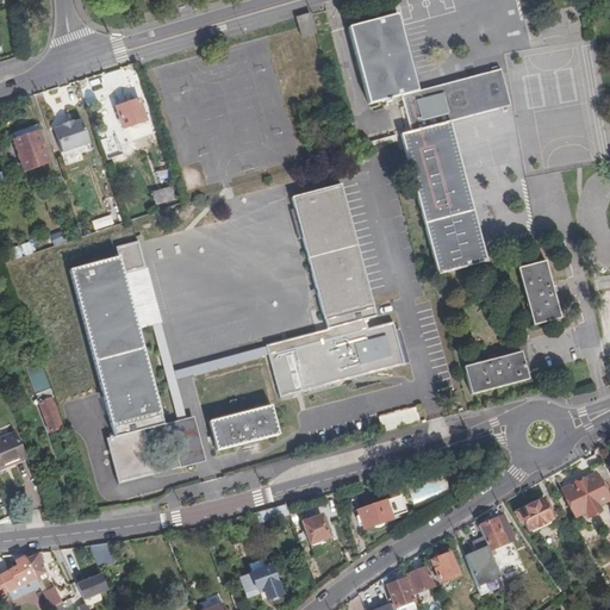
[(316,32),(311,13),(297,18),(299,27),(302,37),(316,32)]
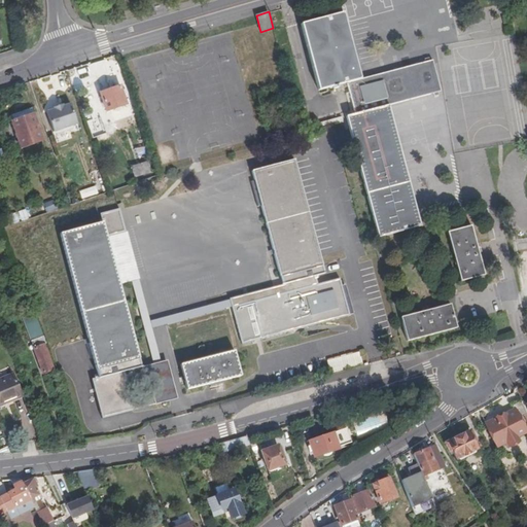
[(320,91),(348,83),(362,79),(344,12),(302,24),(320,91)]
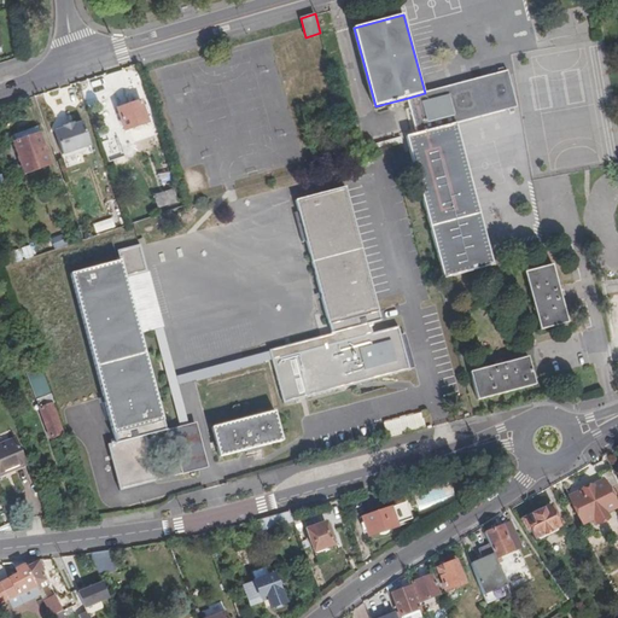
[(418,134),(456,123),(519,108),(509,71),(425,93),(408,98),(418,134)]
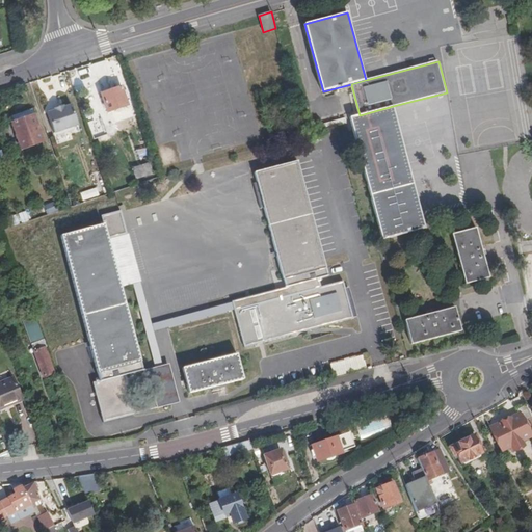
[(128,108),(121,88),(102,96),(108,114),(128,108)]
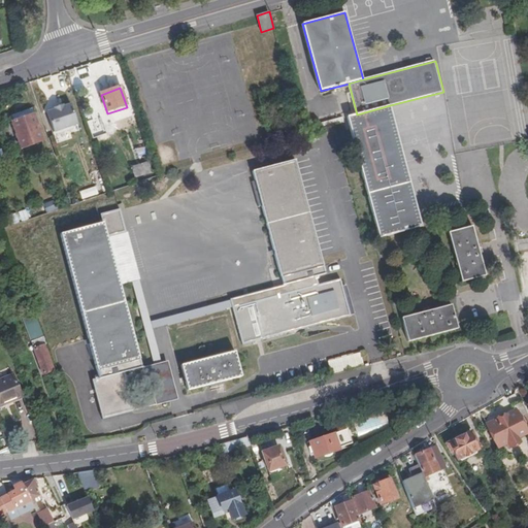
[(77,126),(70,105),(63,108),(63,106),(54,109),(55,110),(47,113),(54,134),(77,126)]
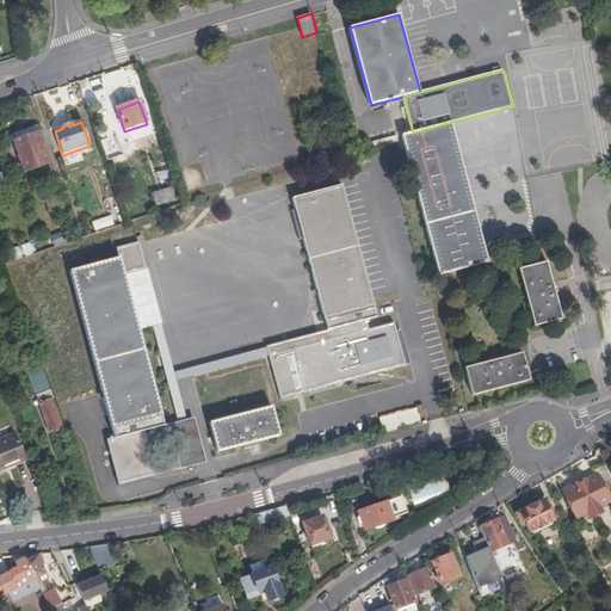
[(486,250),(451,122),(413,133),(403,135),(440,275),(489,261),(486,250)]
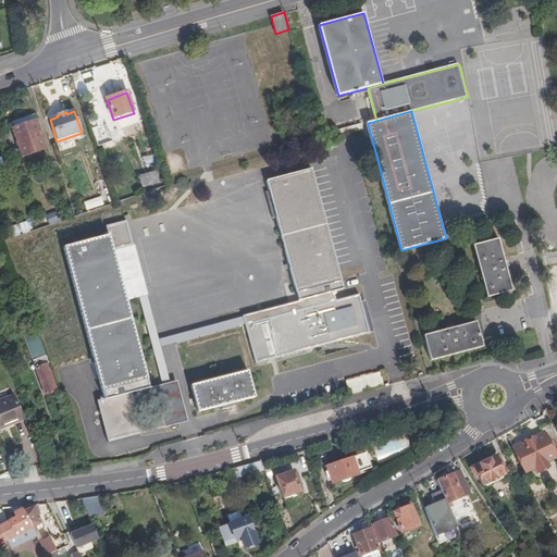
[(48,151),(37,124),(14,133),(24,160),(48,151)]
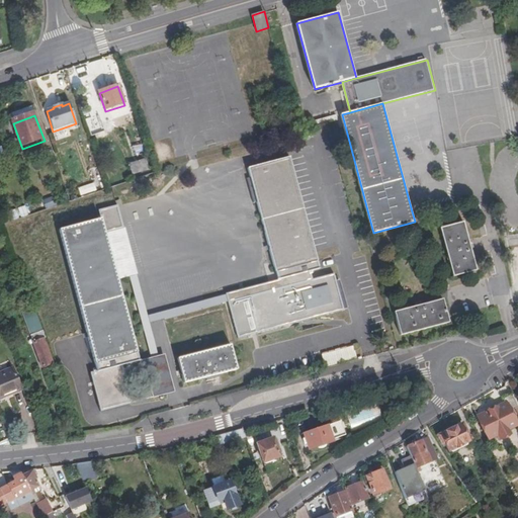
[(104,122),(97,120),(95,135),(102,136),(104,122)]
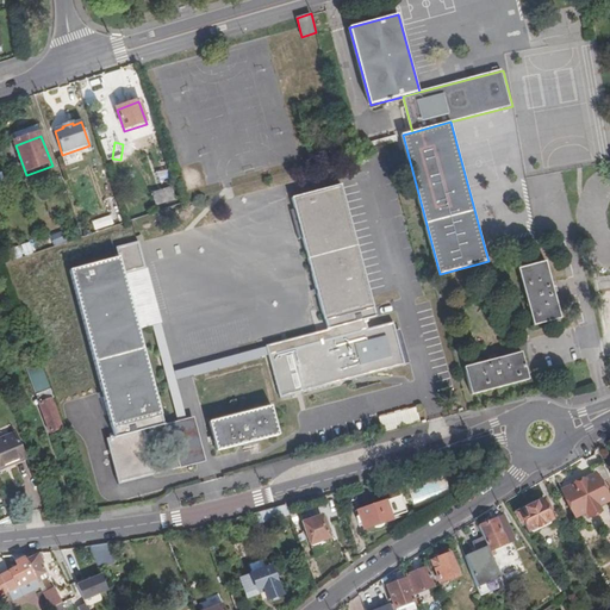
[(327,330),(329,330),(366,319),(365,319),(375,316),(373,307),(341,186),(291,199),(293,209),(291,210),(298,238),(302,238),(324,321),(327,330)]
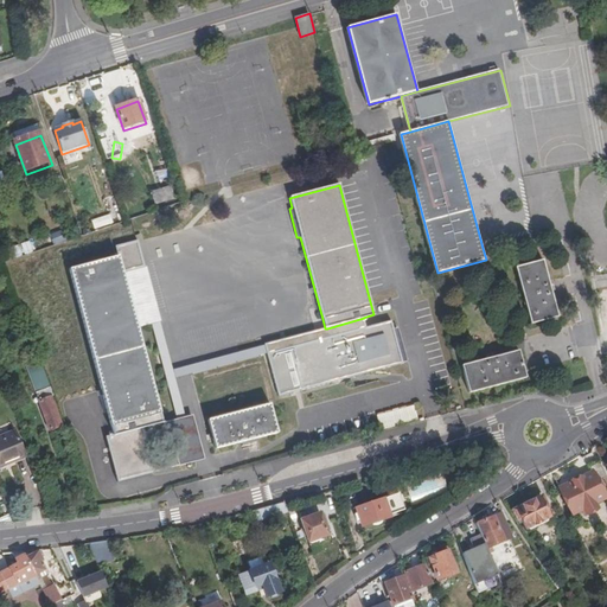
[(173,197),(170,189),(152,195),(154,204),(173,197)]
